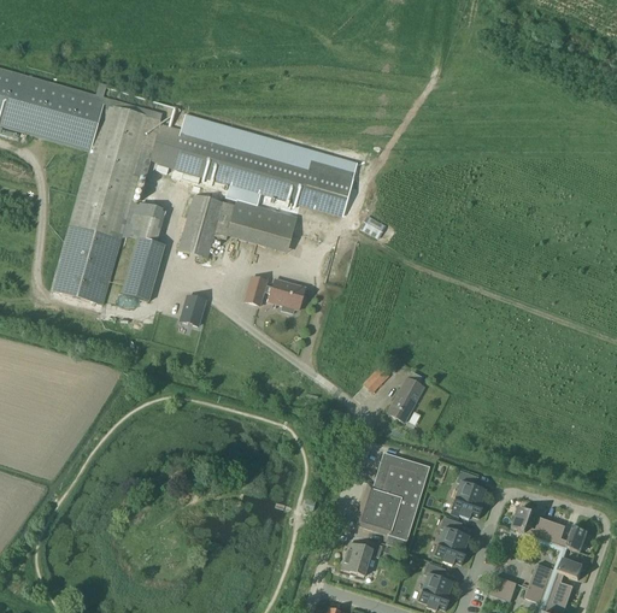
[(89,151),(105,96),(103,96),(95,94),(0,68),(0,125),(88,151),(89,151)]
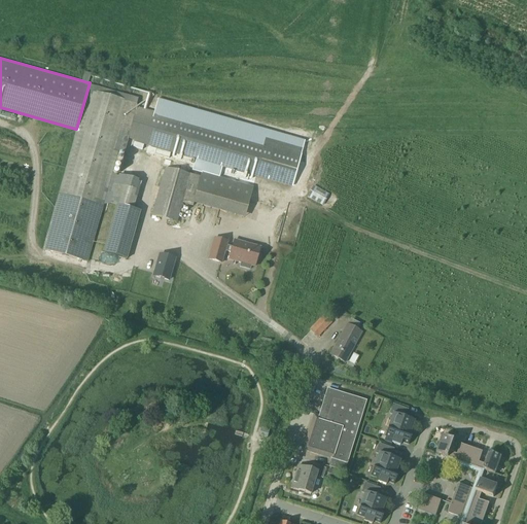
[(45,241),(43,247),(81,258),(86,241),(92,243),(103,201),(114,204),(133,209),(133,207),(140,181),(111,173),(129,109),(135,111),(136,107),(134,107),(135,102),(136,99),(137,97),(138,97),(138,96),(90,82),(76,129),(59,191),(45,241)]
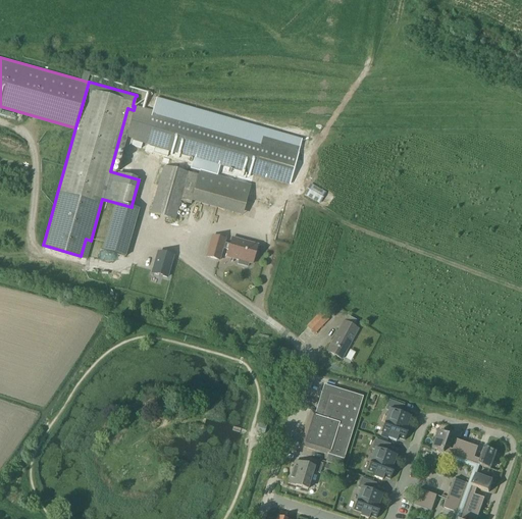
[(133,140),(288,182),(298,147),(142,103),(141,107),(136,106),(126,137),(133,138),(133,140)]
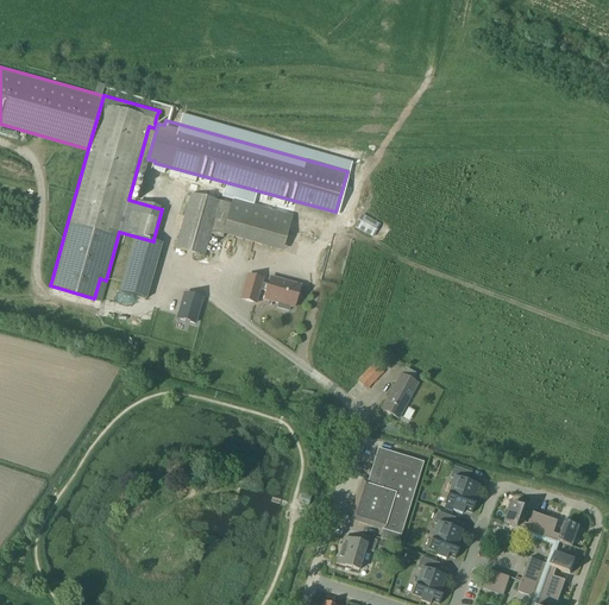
[(184,214),(176,246),(203,254),(211,232),(223,234),(223,232),(231,202),(219,200),(190,191),(184,214)]
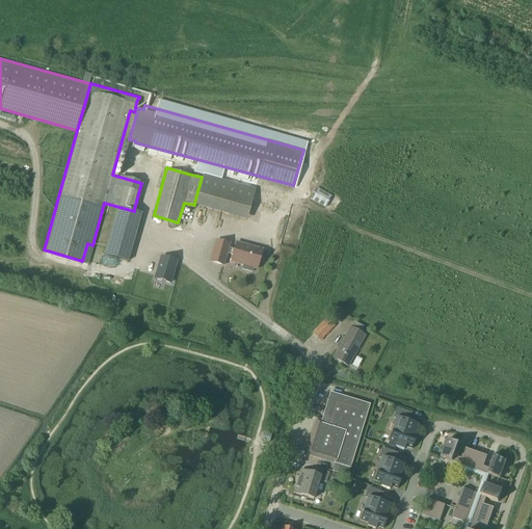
[(134,209),(134,211),(115,206),(102,253),(128,260),(141,211),(134,209)]
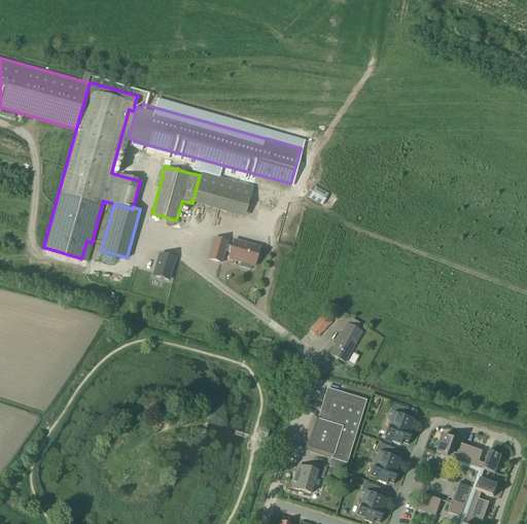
[(181,251),(188,239),(178,233),(170,245),(181,251)]
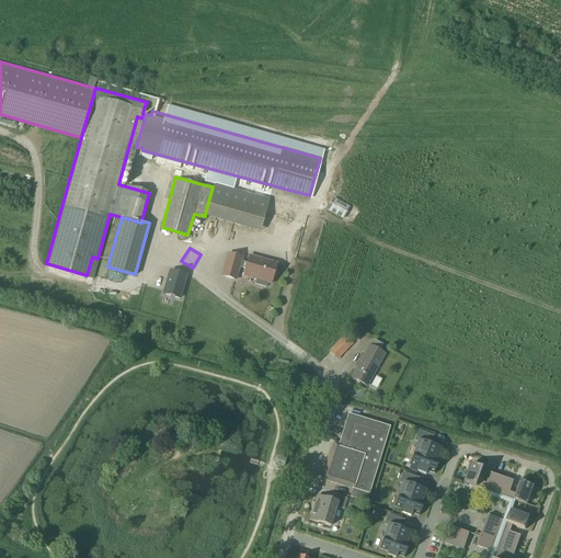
[(228,251),(221,274),(236,277),(239,264),(245,266),(243,274),(256,277),(255,282),(265,285),(266,281),(271,282),(272,276),(274,275),(275,269),(275,266),(276,261),(249,253),(247,261),(240,260),(241,255),(228,251)]
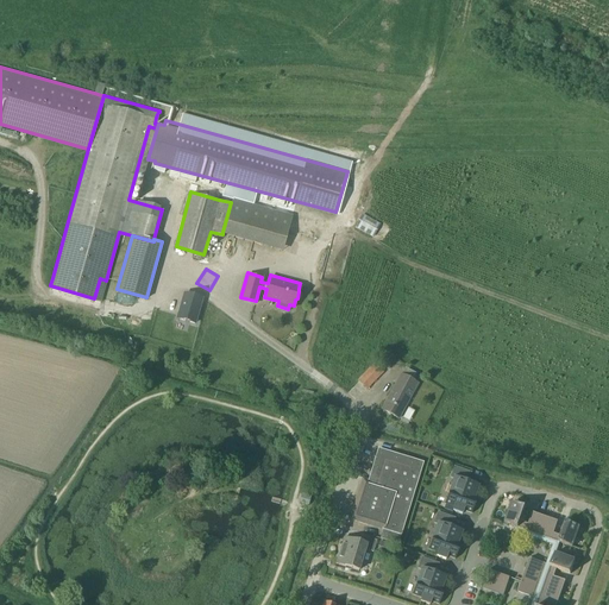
[(194,321),(201,297),(183,291),(177,316),(194,321)]
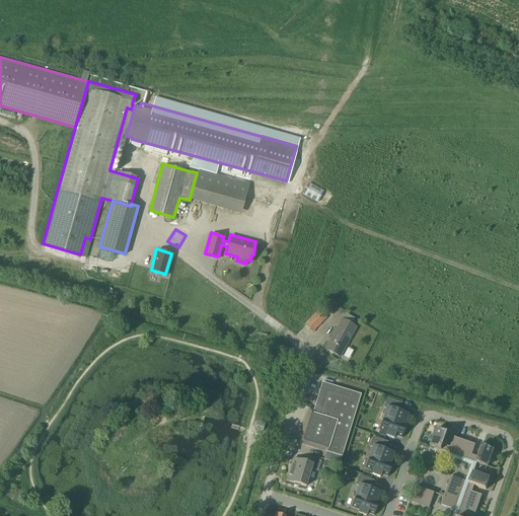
[(304,323),(312,332),(326,317),(317,309),(304,323)]
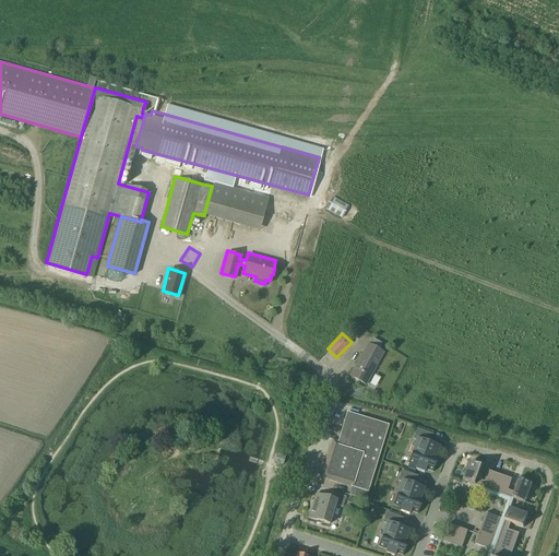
[(349,375),(366,383),(382,352),(367,343),(349,375)]
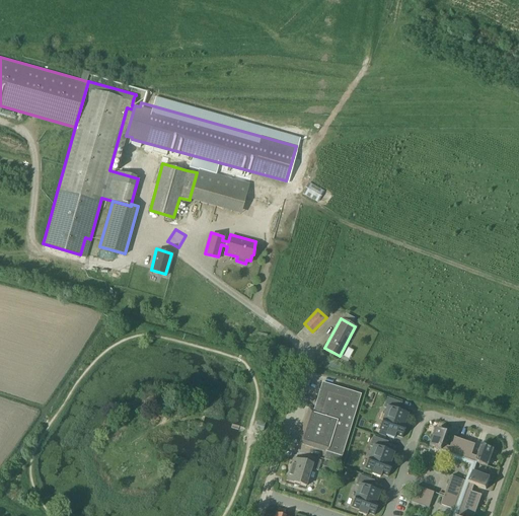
[(374,398),(377,386),(370,384),(366,395),(374,398)]
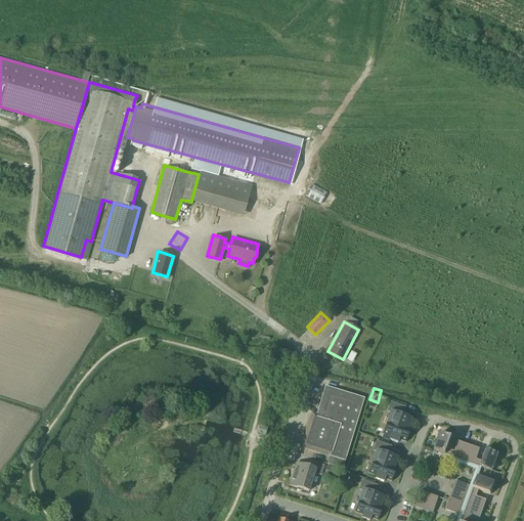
[(315,417),(310,416),(301,446),(316,450),(318,445),(330,449),(329,454),(345,460),(362,404),(322,392),(315,417)]
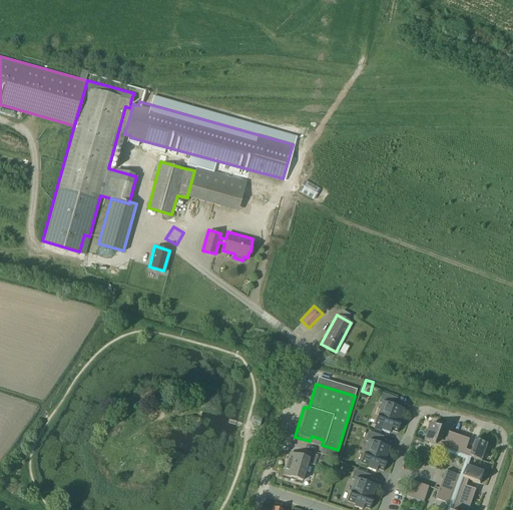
[(396,397),(382,392),(379,401),(382,401),(374,423),(382,426),(381,428),(389,431),(390,428),(397,431),(401,419),(399,419),(403,408),(394,404),(396,397)]
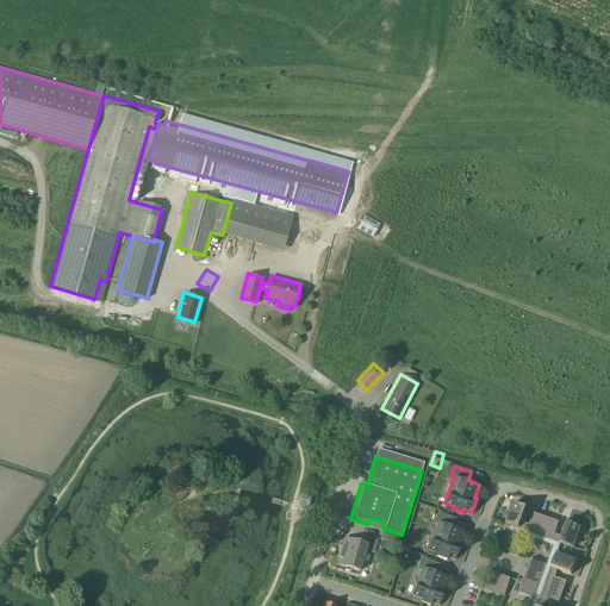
[(512,501),(505,522),(527,530),(526,533),(554,544),(547,563),(530,557),(518,591),(533,597),(528,605),(543,605),(546,601),(558,605),(567,580),(555,576),(558,568),(572,573),(577,560),(556,553),(560,542),(573,547),(580,526),(567,522),(562,535),(554,532),(559,520),(533,511),(529,523),(521,520),(527,506),(512,501)]
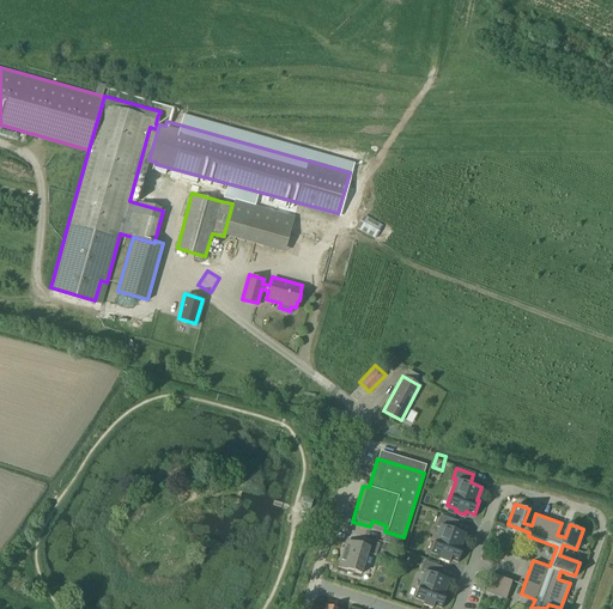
[(457,519),(439,513),(436,524),(439,525),(430,550),(439,554),(438,558),(448,560),(449,558),(457,560),(462,547),(460,546),(465,533),(454,528),(457,519)]
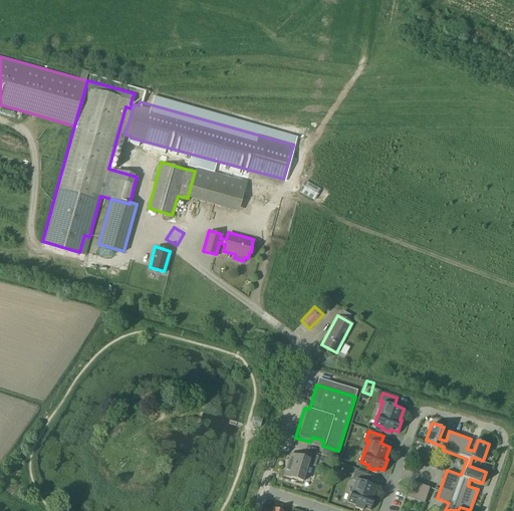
[(304,457),(290,453),(288,459),(289,459),(286,469),(285,469),(284,475),(302,480),(308,463),(314,465),(318,455),(306,452),(304,457)]
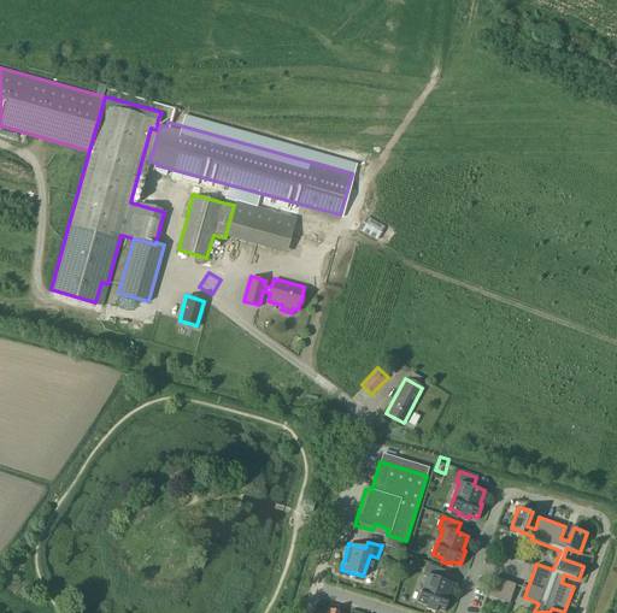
[(444,569),(427,563),(423,573),(425,575),(417,600),(427,603),(424,607),(434,611),(435,607),(444,609),(450,596),(447,595),(451,582),(440,578),(444,569)]
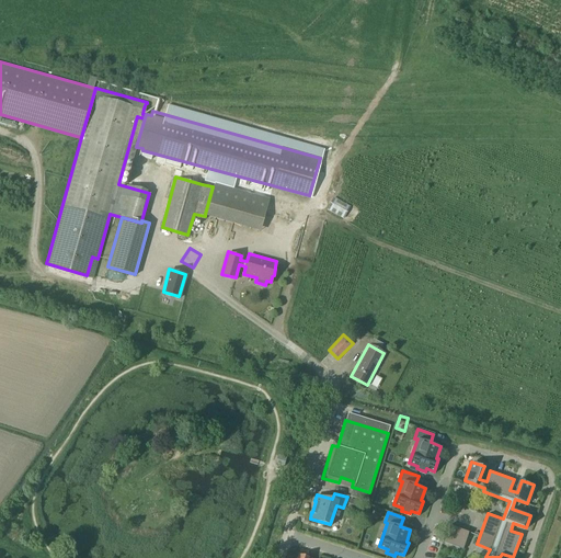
[(470,531),(449,524),(443,541),(464,547),(470,531)]
